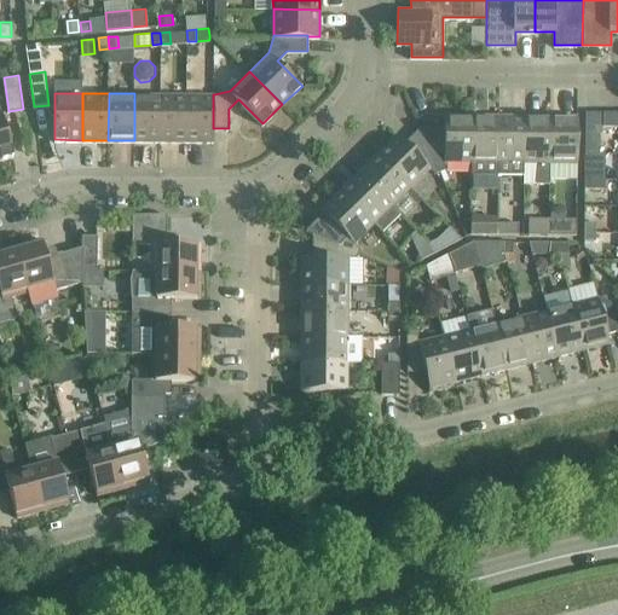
[(134,93),(134,140),(161,140),(161,93),(134,93)]
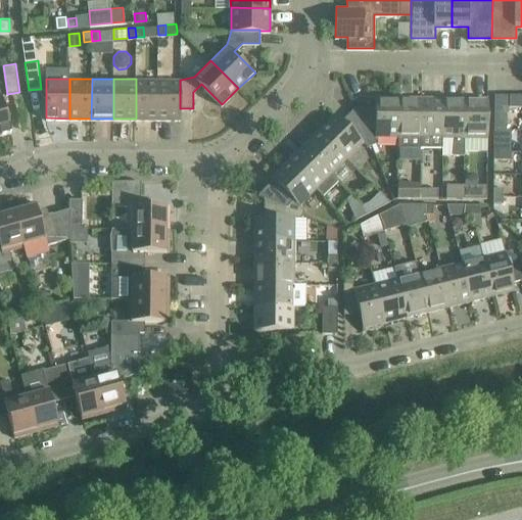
[(136,79),(136,119),(157,119),(157,79),(136,79)]
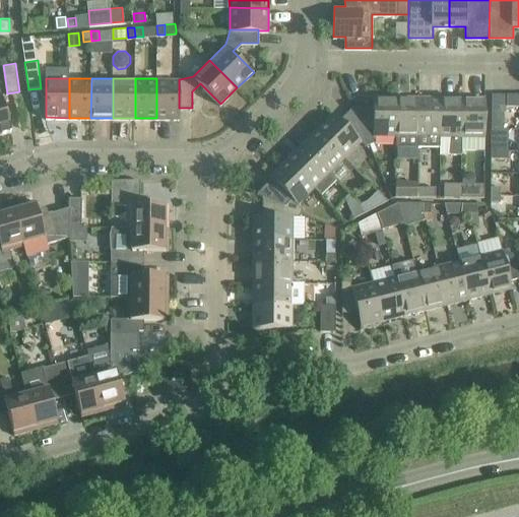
[(156,78),(156,118),(180,118),(180,108),(179,108),(179,79),(156,78)]
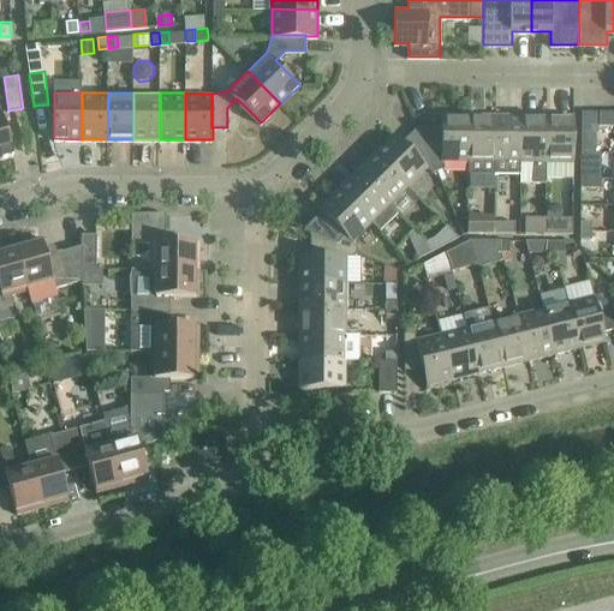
[(0,103),(0,156),(15,154),(1,108),(0,103)]
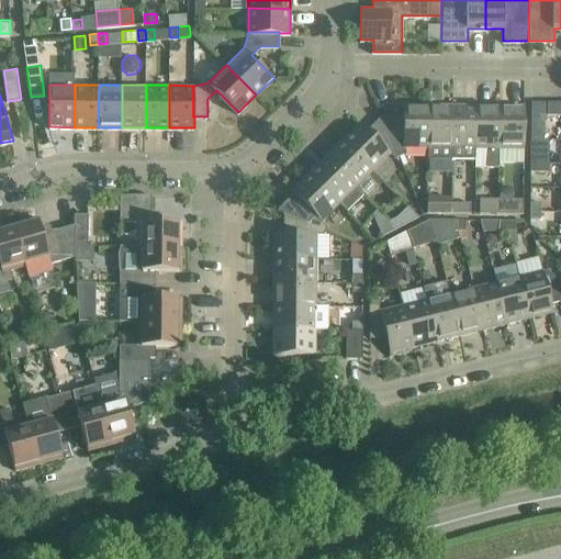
[(560,100),(548,100),(548,113),(558,113),(560,113),(560,100)]
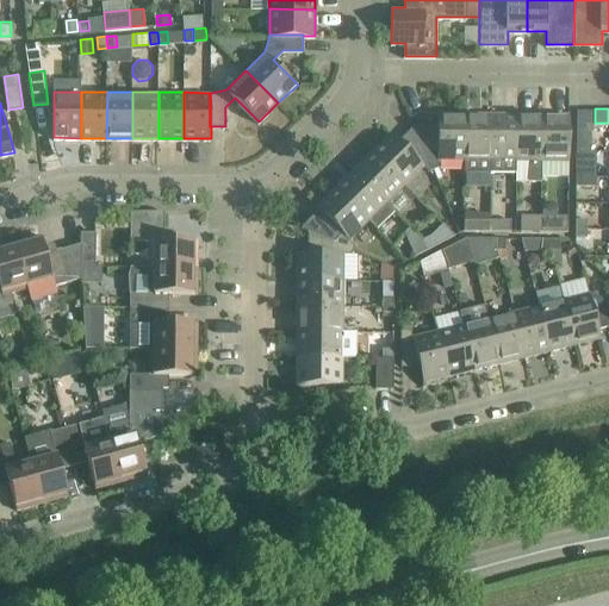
[(439,123),(416,123),(434,168),(439,166),(439,158),(465,158),(466,112),(439,112),(439,123)]
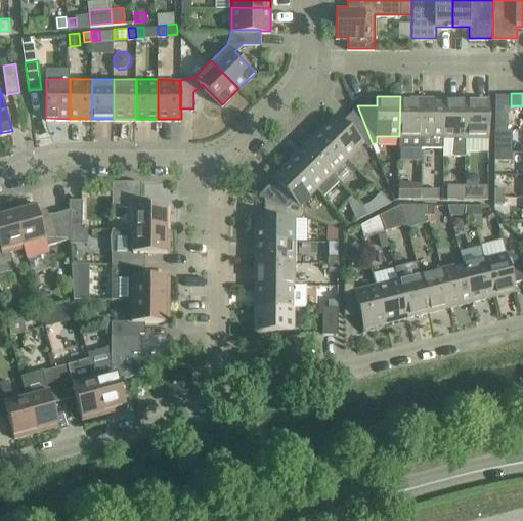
[(399,136),(399,148),(421,148),(421,136),(422,96),(400,96),(399,136)]
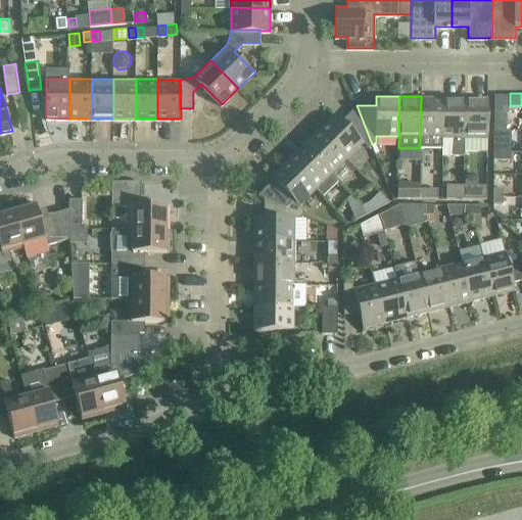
[(420,136),(420,146),(442,146),(442,136),(443,97),(421,96),(420,136)]
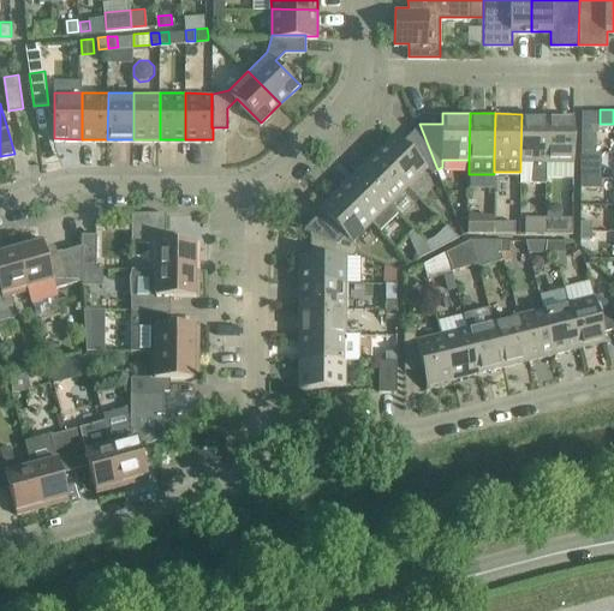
[(522,114),(520,160),(535,160),(535,180),(547,181),(547,174),(547,160),(547,114),(522,114)]
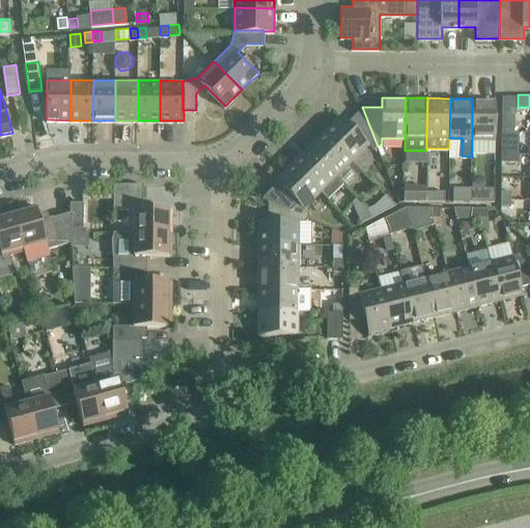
[(472,138),(472,150),(495,151),(496,99),(472,99),(472,138)]
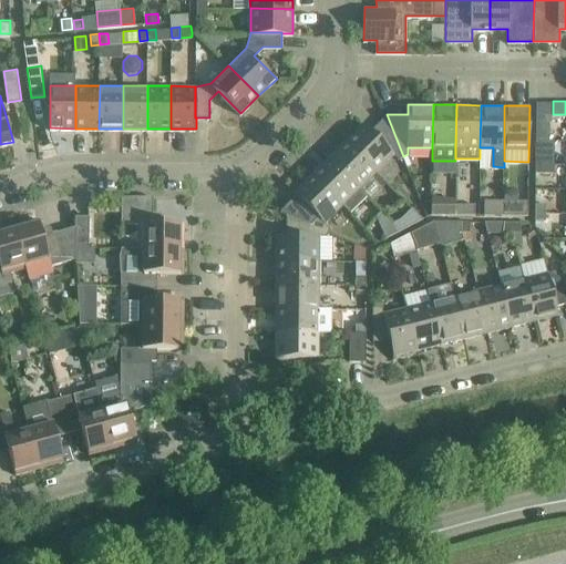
[(364,122),(347,140),(377,170),(393,153),(399,157),(403,156),(387,114),(371,129),(364,122)]
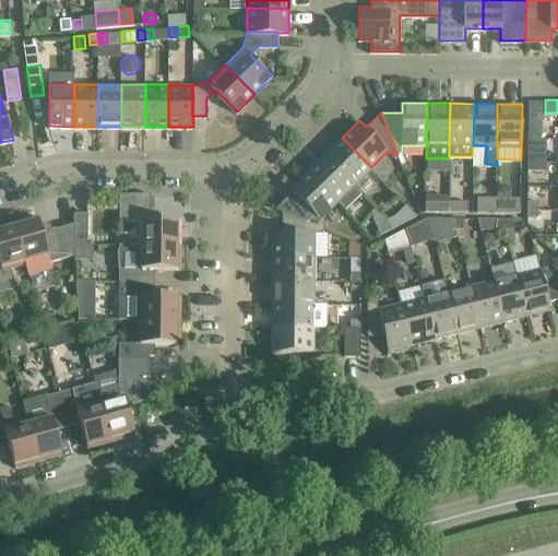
[(529,161),(547,161),(547,137),(529,135),(529,138),(529,161)]
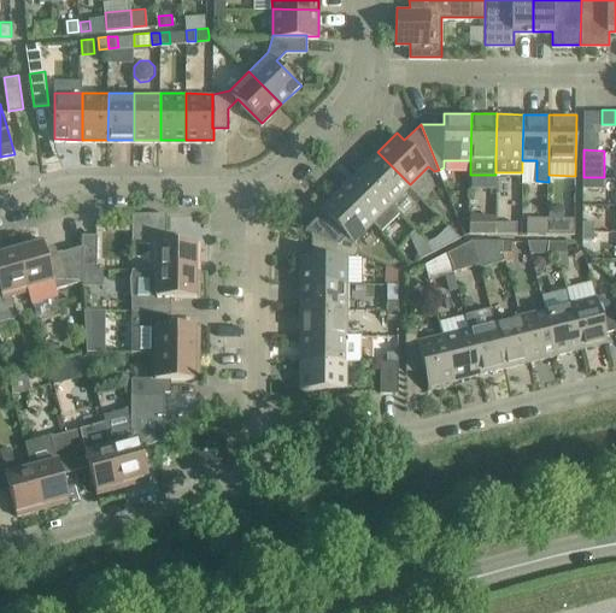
[(377,152),(358,170),(391,204),(410,184),(377,152)]
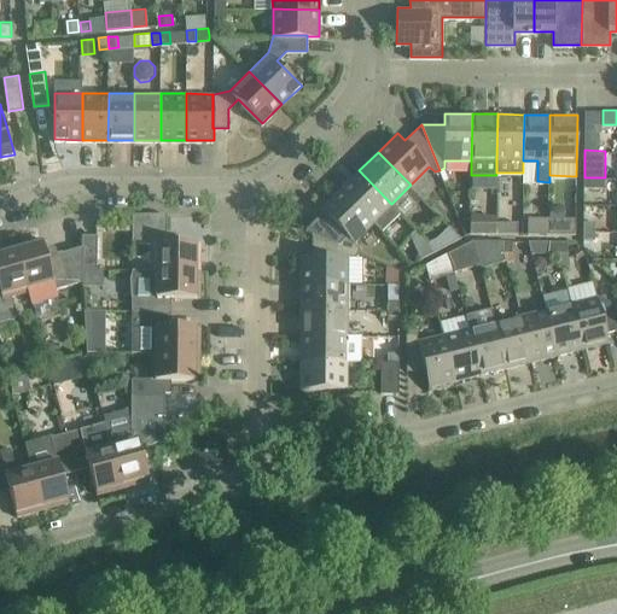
[(359,170),(341,188),(373,222),(382,231),(400,212),(391,204),(359,170)]
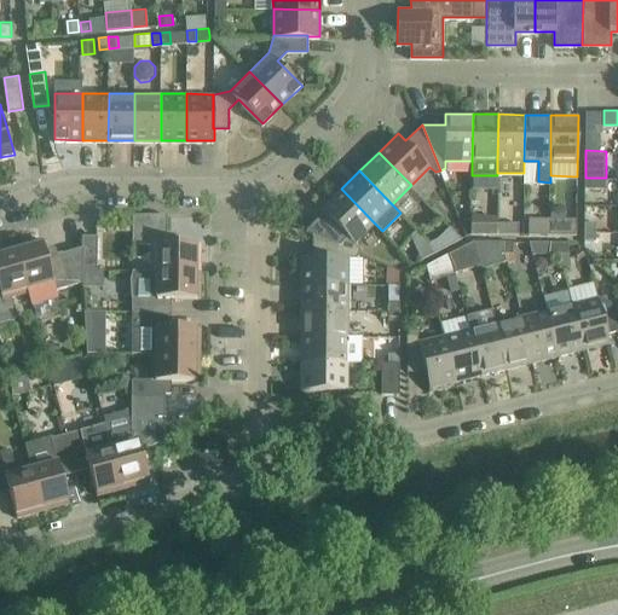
[(329,215),(313,232),(358,251),(361,247),(354,241),(374,222),(341,189),(322,208),(329,215)]
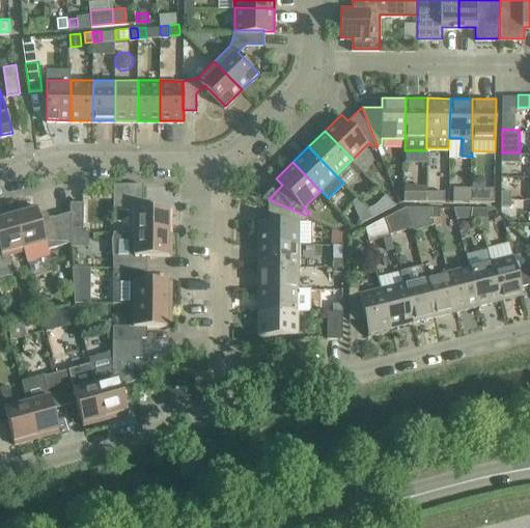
[(143,199),(143,183),(114,183),(114,209),(131,209),(131,230),(172,231),(172,207),(151,207),(151,202),(147,199),(143,199)]
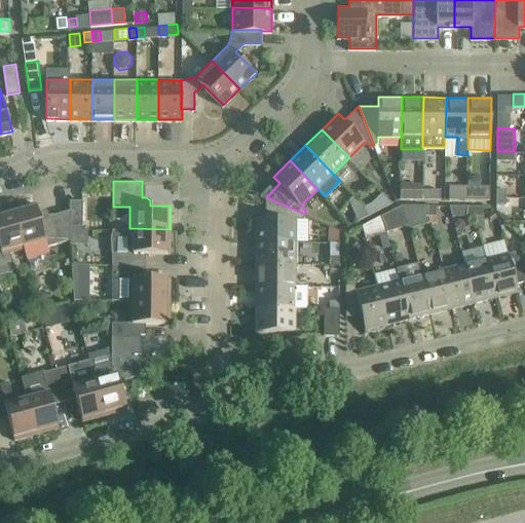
[(400,183),(400,197),(414,197),(422,197),(422,188),(414,188),(414,183),(401,183),(400,183)]
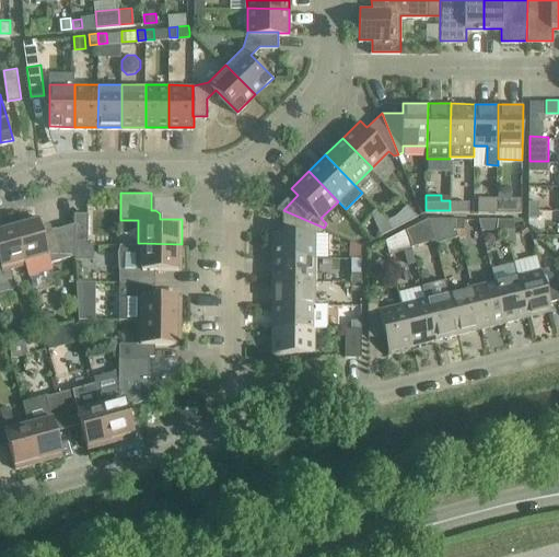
[(478,196),(478,210),(489,211),(497,211),(497,196),(478,196)]
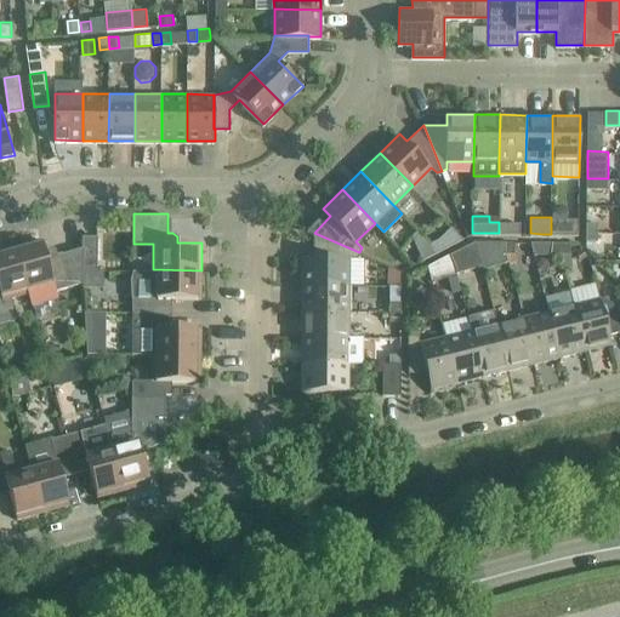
[(551,217),(551,234),(579,234),(579,217),(551,217)]
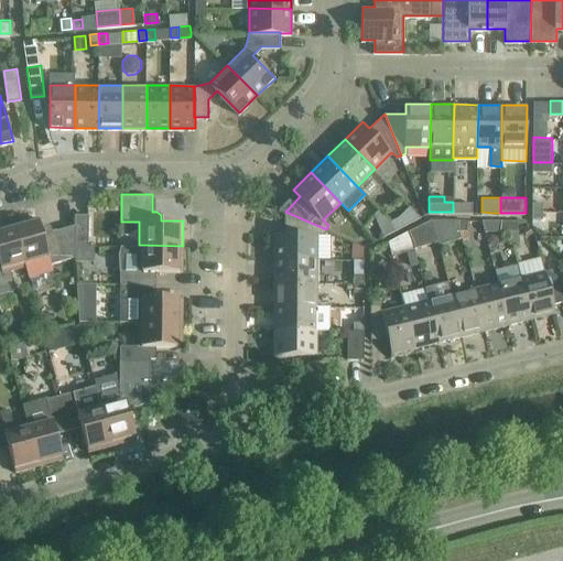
[(473,202),(453,202),(453,212),(473,212),(473,202)]
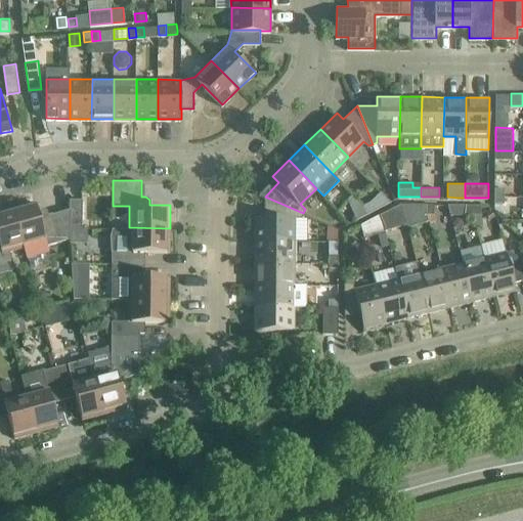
[(373,200),(363,205),(367,213),(375,209),(391,201),(381,190),(373,200)]
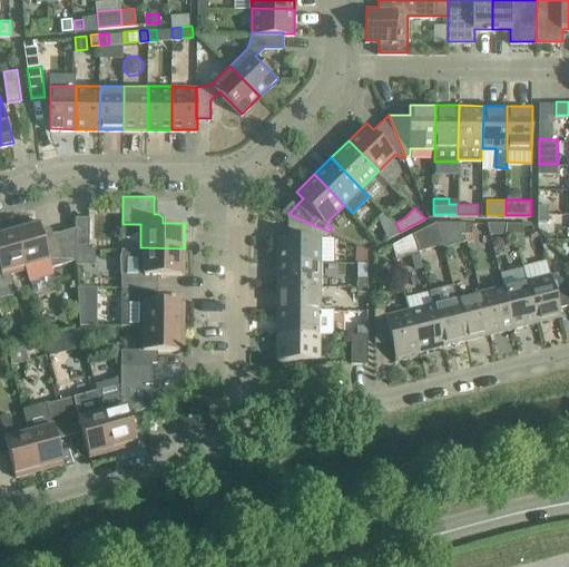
[(384,211),(379,216),(389,237),(392,236),(400,232),(395,223),(384,211)]
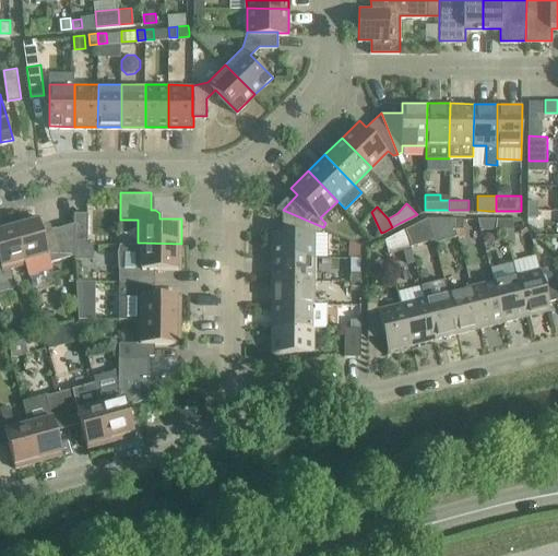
[(272,231),(272,255),(315,256),(315,232),(322,232),(323,227),(283,210),(282,231),(272,231)]
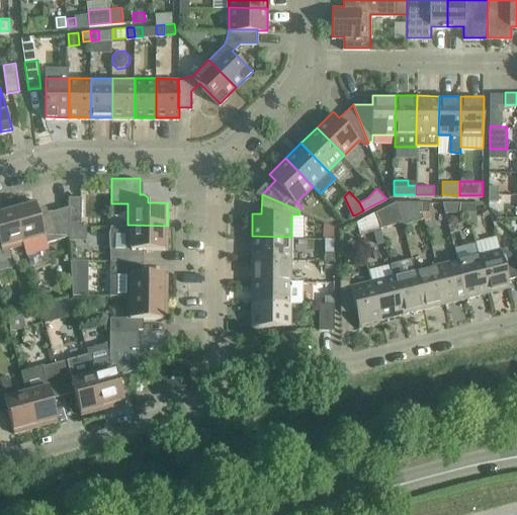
[(69,196),(69,205),(69,224),(81,225),(82,196),(69,196)]
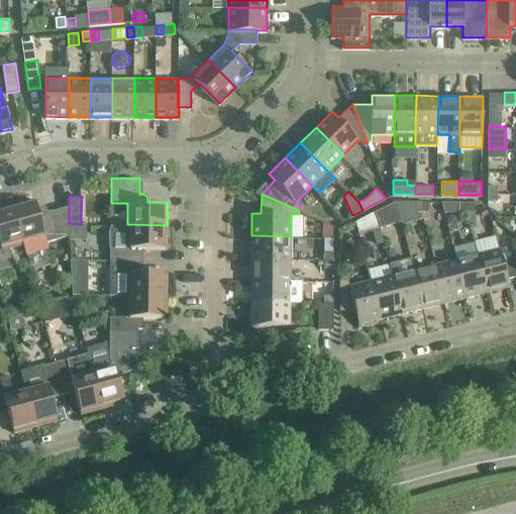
[(35,198),(13,204),(24,242),(27,252),(47,246),(46,241),(44,236),(45,236),(37,206),(35,198)]
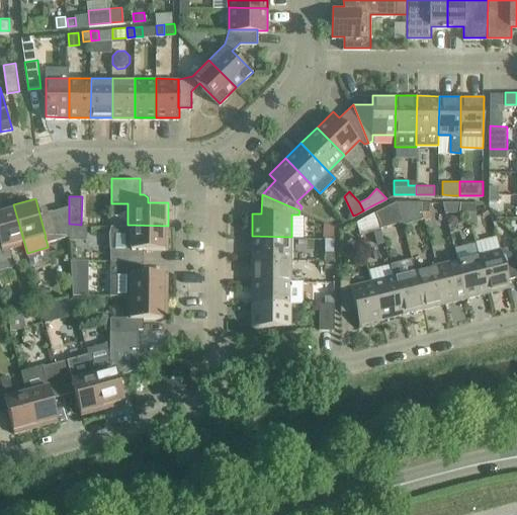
[(378,221),(381,226),(403,221),(398,200),(396,200),(373,212),(378,221)]
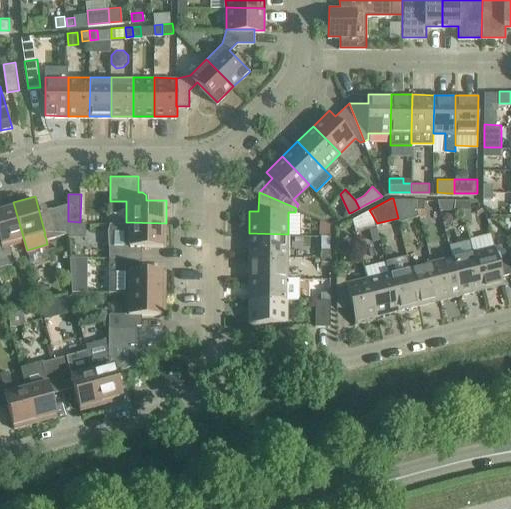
[(417,198),(393,198),(398,218),(399,220),(420,215),(418,208),(417,208),(417,198)]
